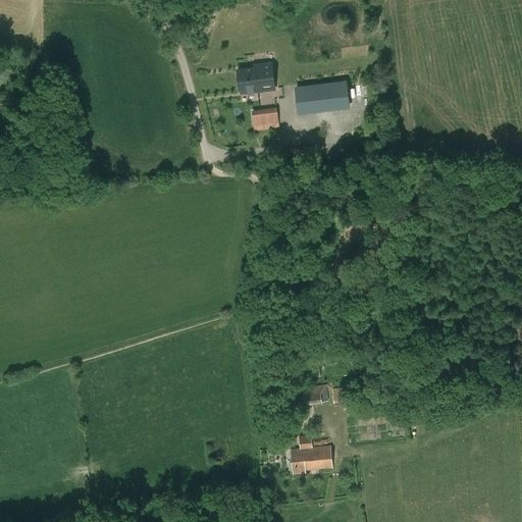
[(238,69),(240,90),(257,89),(257,91),(274,89),(271,63),(254,65),(255,67),(238,69)]
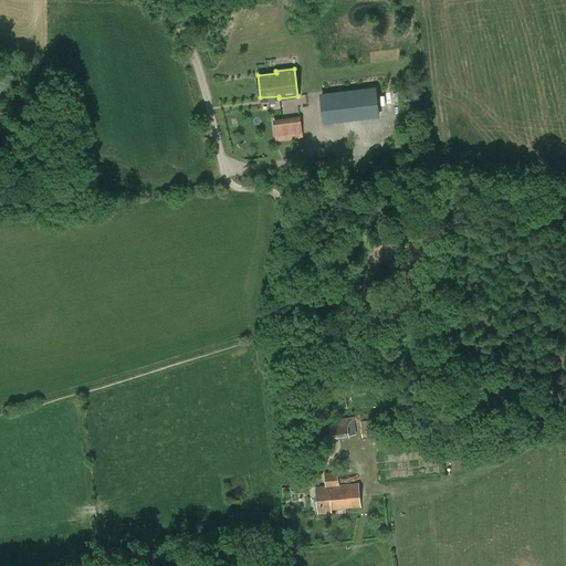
[(378,117),(375,88),(321,95),(325,123),(378,117)]
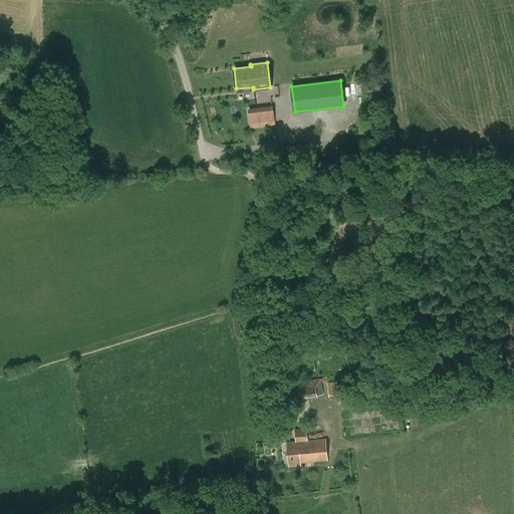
[(250,110),(251,123),(276,122),(276,109),(250,110)]
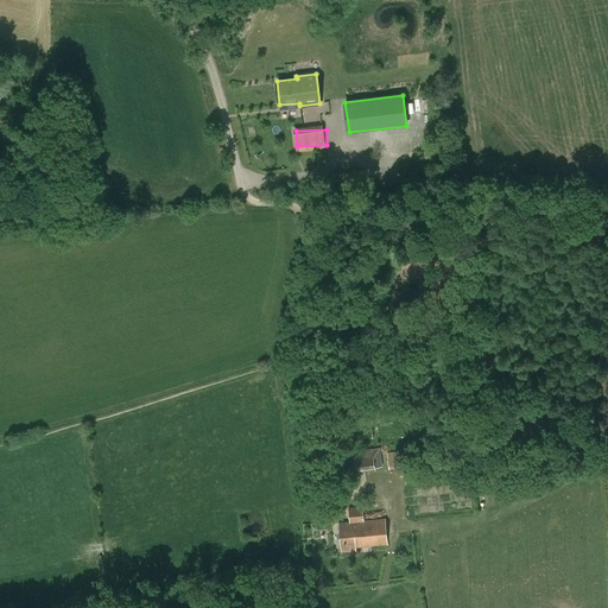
[(379,450),(355,451),(355,472),(379,470),(379,450)]
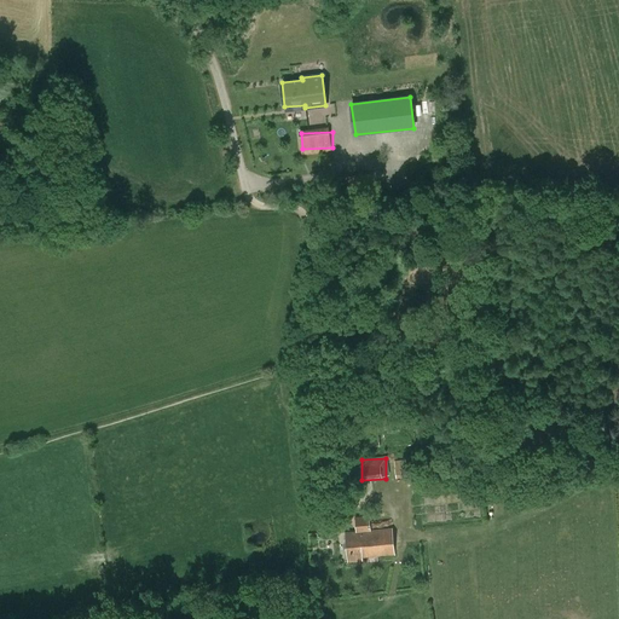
[(397,460),(398,476),(414,475),(411,458),(397,460)]
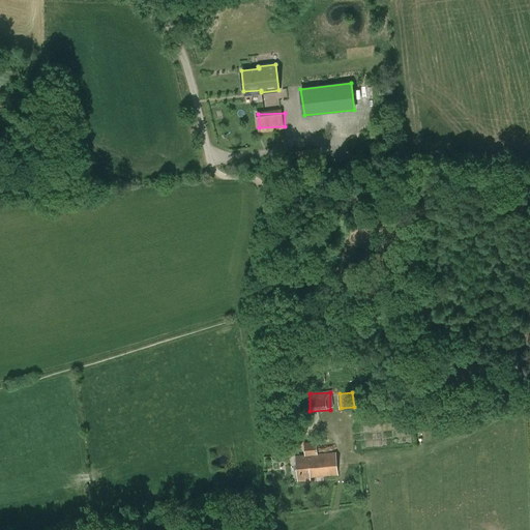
[(311,477),(337,475),(335,452),(317,454),(316,442),(304,443),(304,452),(307,452),(307,454),(295,455),(297,481),(311,480),(311,477)]
